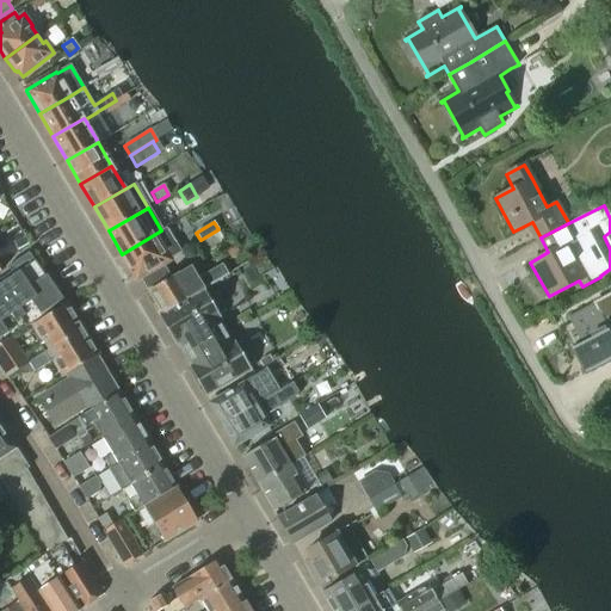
[(161,230),(122,254),(136,279),(141,277),(162,264),(167,260),(181,252),(176,242),(173,244),(165,228),(161,230)]
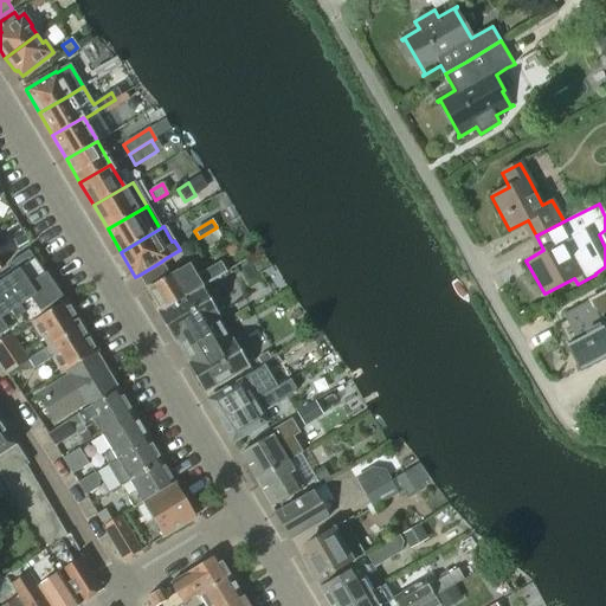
[(0,342),(11,335),(27,326),(32,322),(63,304),(59,300),(62,298),(45,274),(28,250),(7,265),(11,270),(0,277),(0,342)]
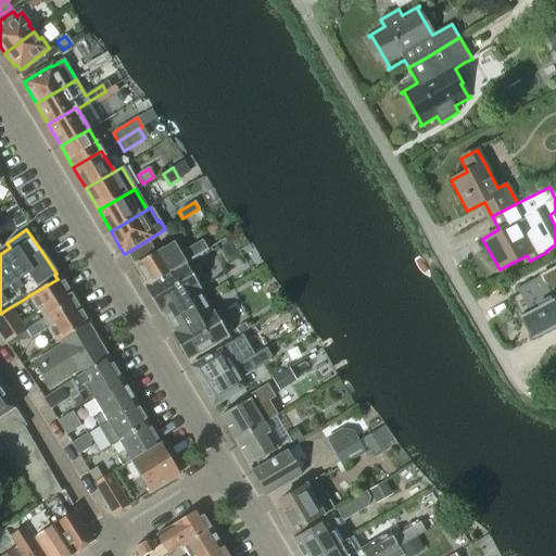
[(148,240),(128,252),(136,265),(146,281),(147,285),(190,261),(209,250),(207,249),(205,245),(202,240),(180,253),(174,242),(155,253),(148,240)]
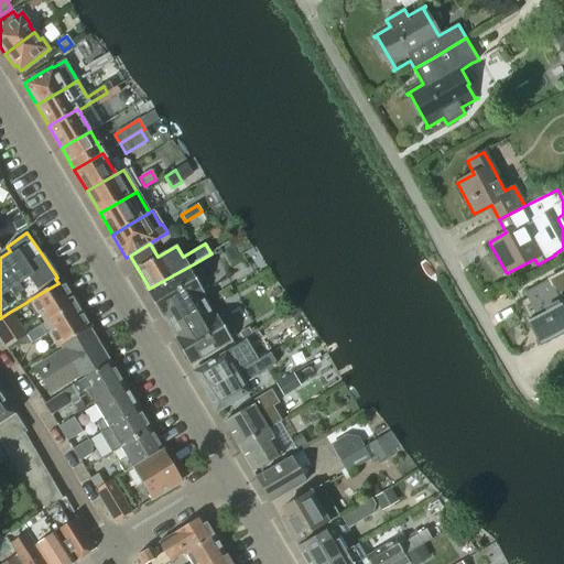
[(149,289),(145,291),(147,291),(162,318),(169,328),(186,318),(207,306),(201,295),(204,293),(202,290),(206,288),(194,266),(193,264),(149,289)]
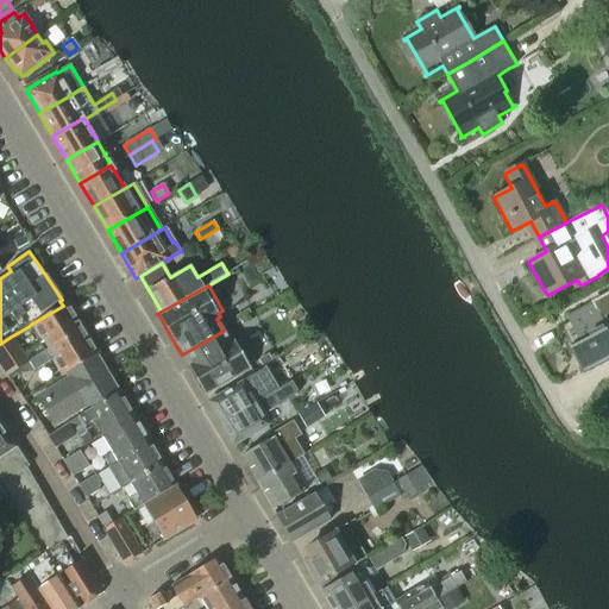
[(608,293),(565,316),(569,322),(560,326),(583,369),(608,355),(608,293)]
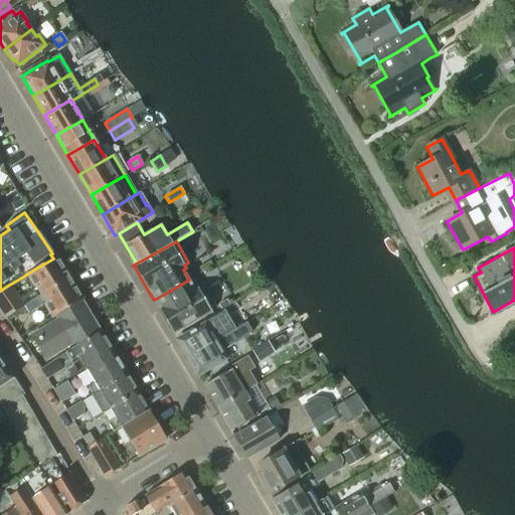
[(53,259),(27,274),(36,288),(32,290),(33,291),(37,299),(69,278),(64,271),(57,259),(56,256),(53,259)]
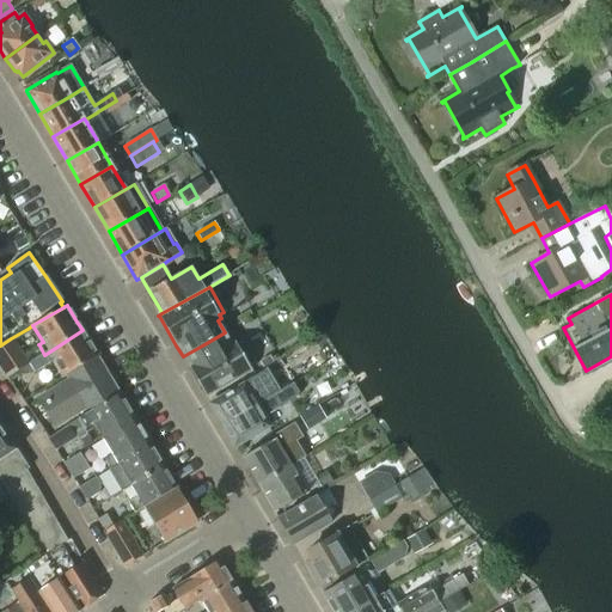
[(44,355),(29,365),(34,373),(53,361),(63,378),(66,375),(97,356),(83,331),(83,330),(44,355)]
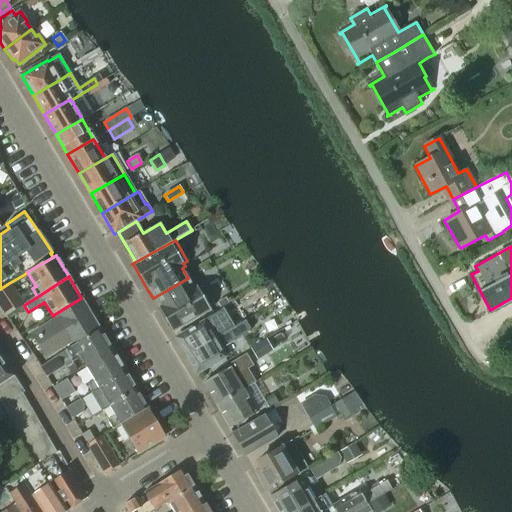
[(169,289),(153,298),(159,308),(172,331),(210,309),(208,306),(212,303),(203,287),(198,289),(196,286),(194,288),(188,278),(169,289)]
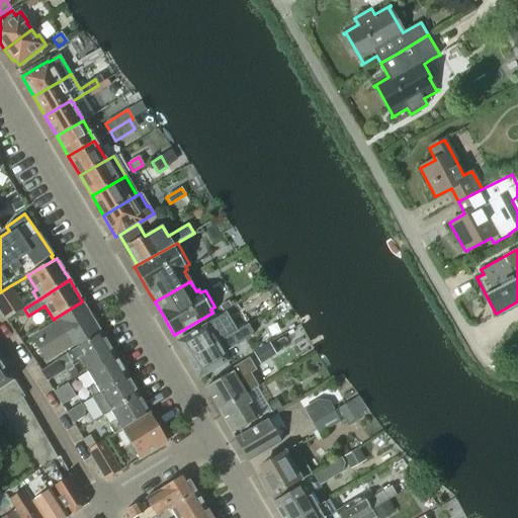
[(0,292),(0,311),(5,319),(23,307),(19,300),(9,286),(0,292)]
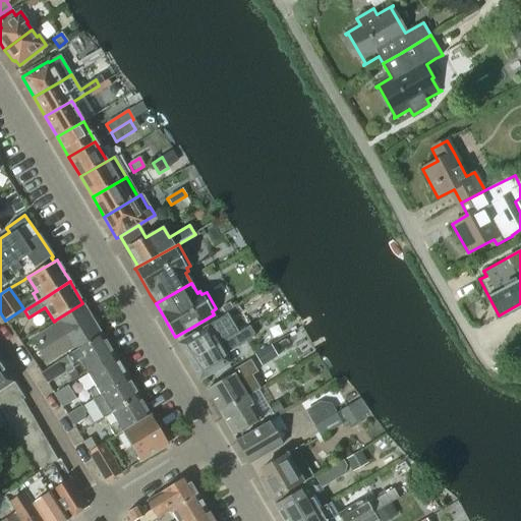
[(58,325),(32,340),(46,363),(72,347),(74,351),(102,336),(82,303),(56,320),(58,325)]
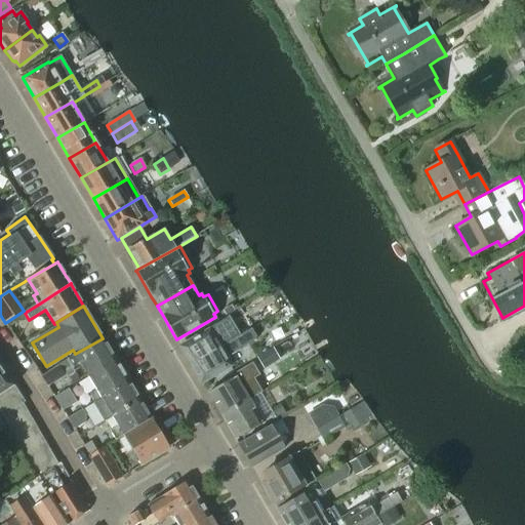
[(229,319),(182,347),(192,364),(239,336),(239,335),(229,319)]
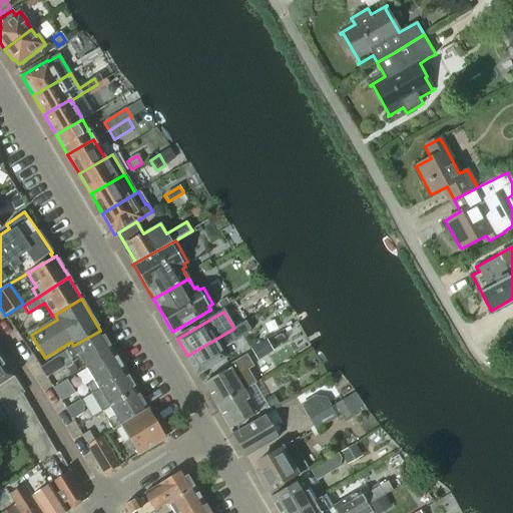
[(233,329),(187,356),(197,373),(224,357),(220,350),(242,337),(249,332),(250,330),(245,321),(233,328),(233,329)]
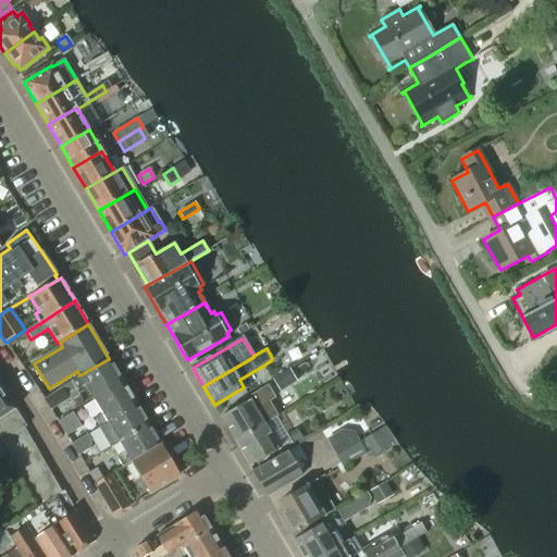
[(79,376),(72,381),(77,391),(79,390),(84,386),(93,400),(123,381),(109,358),(109,359),(79,375),(79,376)]
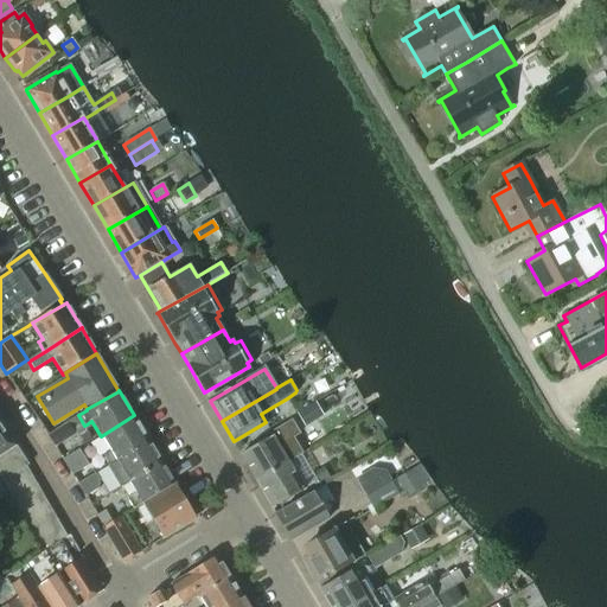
[(315,404),(299,413),(306,426),(321,416),(315,404)]
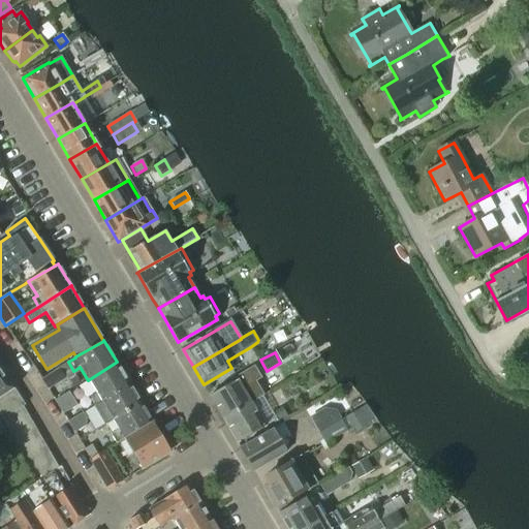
[(53,372),(41,379),(45,386),(48,390),(55,384),(65,378),(65,377),(64,376),(70,372),(73,371),(68,362),(53,372)]
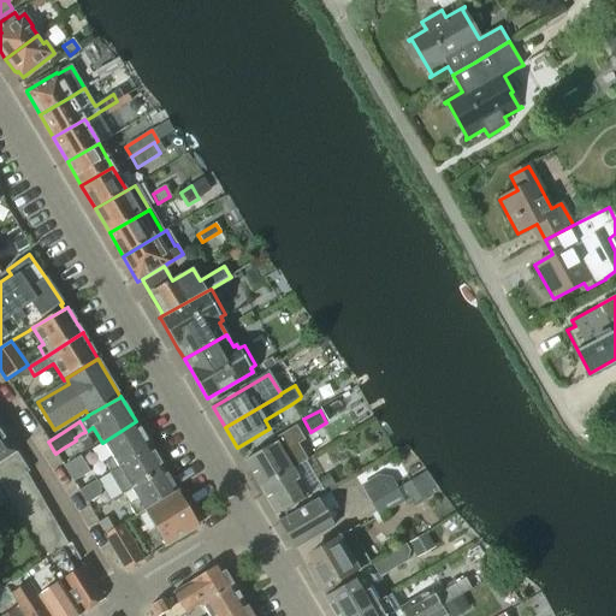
[(136,421),(102,443),(111,458),(104,463),(108,473),(150,446),(136,421)]
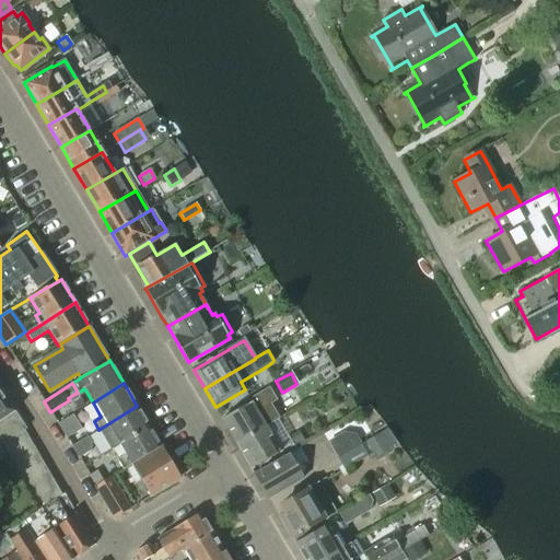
[(236,443),(266,426),(278,418),(270,404),(276,400),(269,388),(248,399),(251,403),(222,419),(236,443)]
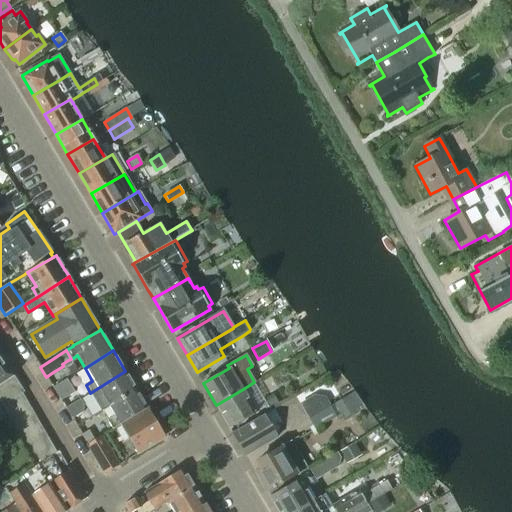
[(0,385),(14,377),(0,357),(0,385)]
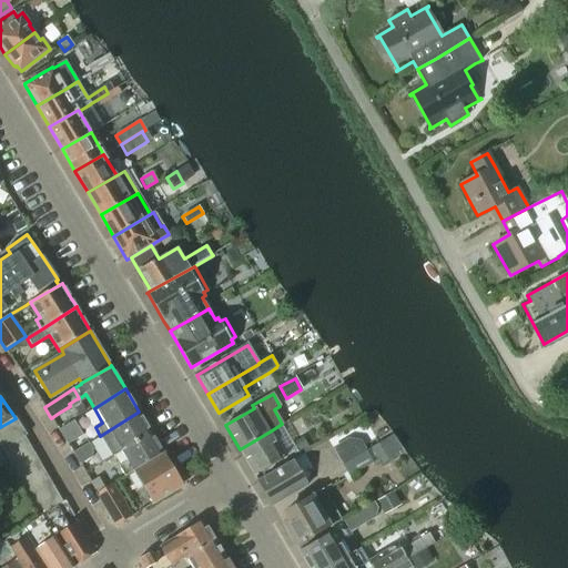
[(139,412),(100,436),(112,455),(120,450),(151,432),(139,412)]
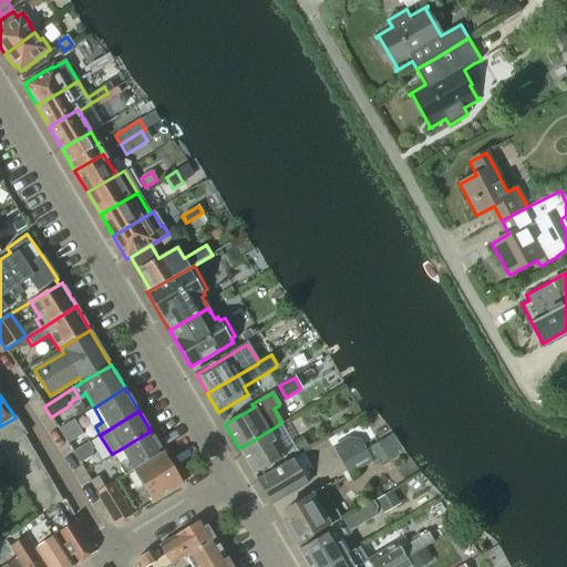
[(16,418),(0,426),(0,447),(1,451),(2,451),(2,450),(23,436),(24,436),(24,435),(27,434),(16,418)]
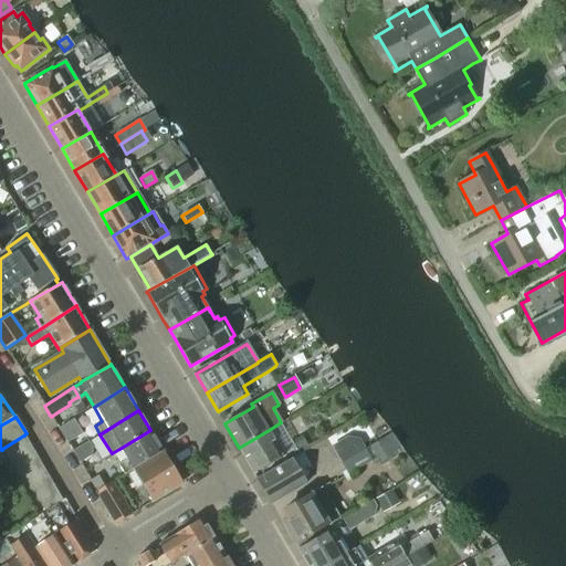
[(82,435),(73,420),(59,429),(67,443),(82,435)]
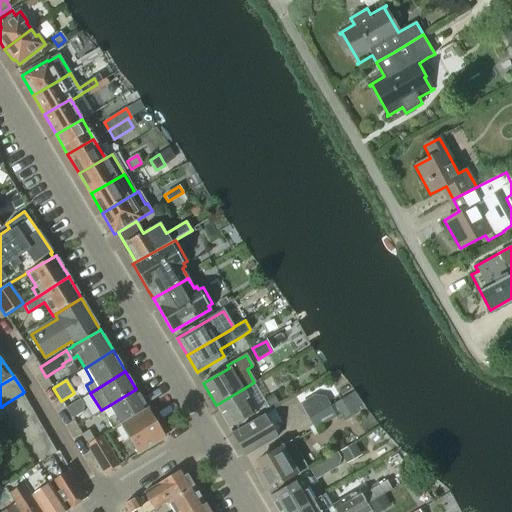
[(108,406),(103,409),(109,420),(106,421),(111,430),(119,425),(120,424),(147,407),(136,389),(108,406)]
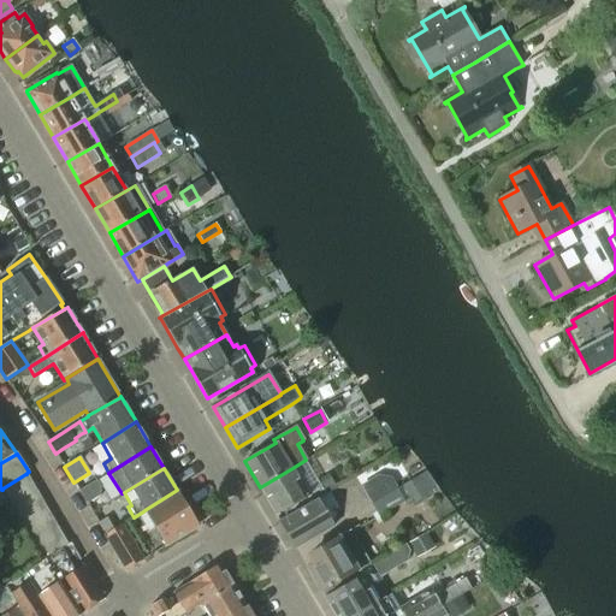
[(292,468),(260,487),(277,515),(309,496),(292,468)]
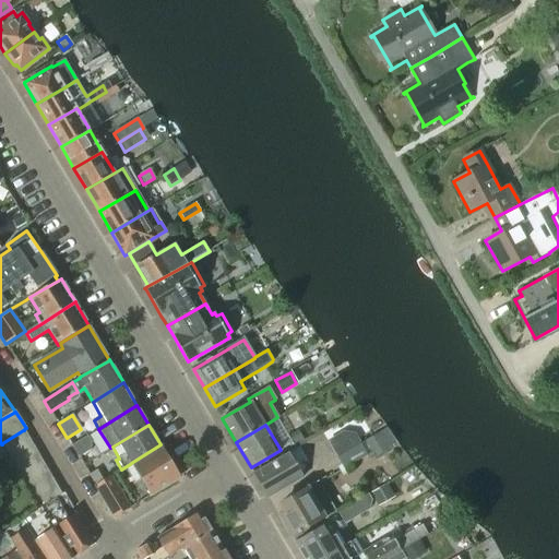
[(292,451),(304,443),(297,431),(284,439),(292,451)]
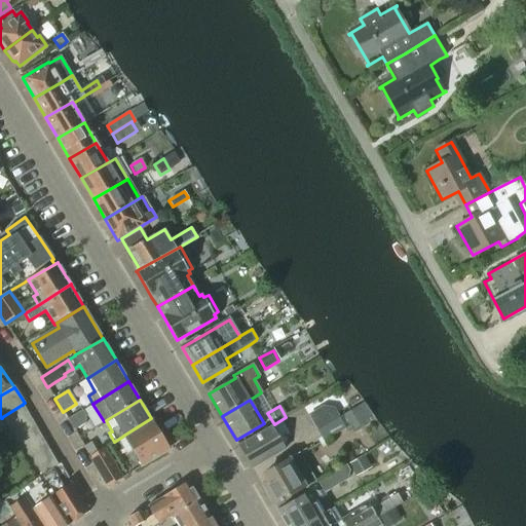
[(323,408),(308,416),(316,429),(339,417),(334,409),(323,408)]
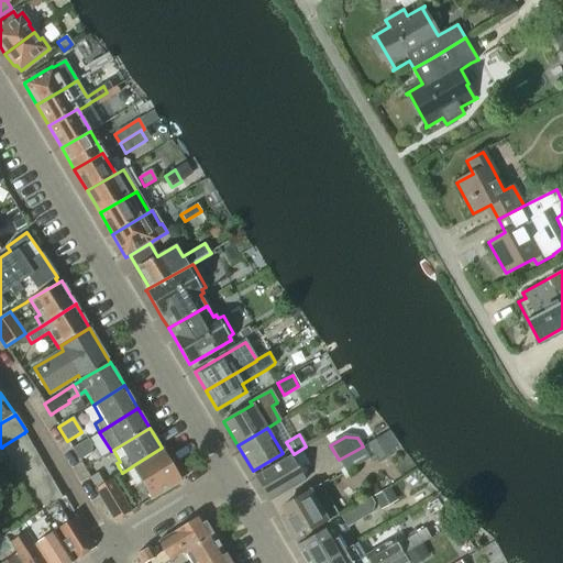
[(363,446),(339,460),(345,472),(388,446),(383,437),(363,448),(363,446)]
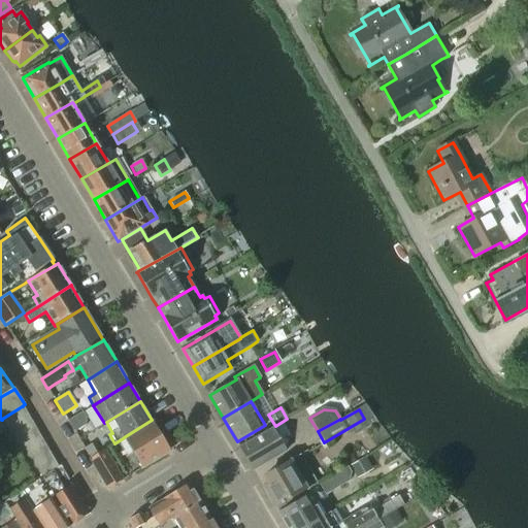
[(83,411),(67,421),(74,432),(85,426),(86,418),(83,411)]
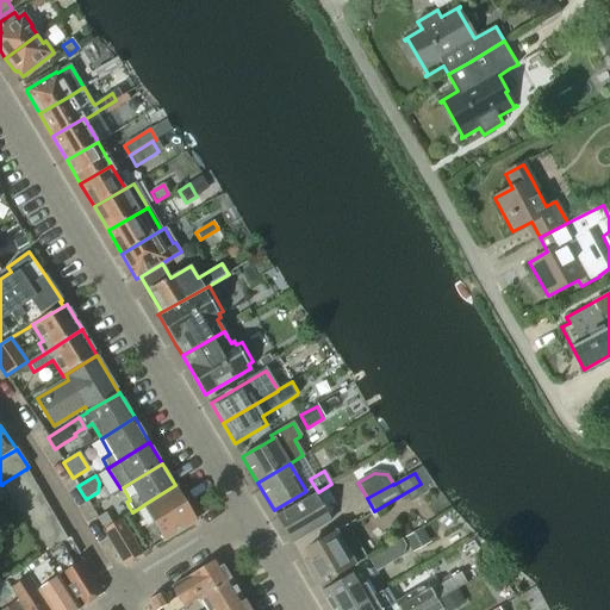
[(11,498),(10,499),(19,516),(43,554),(57,576),(79,609),(101,593),(82,561),(74,567),(58,546),(67,541),(67,540),(67,539),(66,537),(35,484),(33,485),(11,498)]
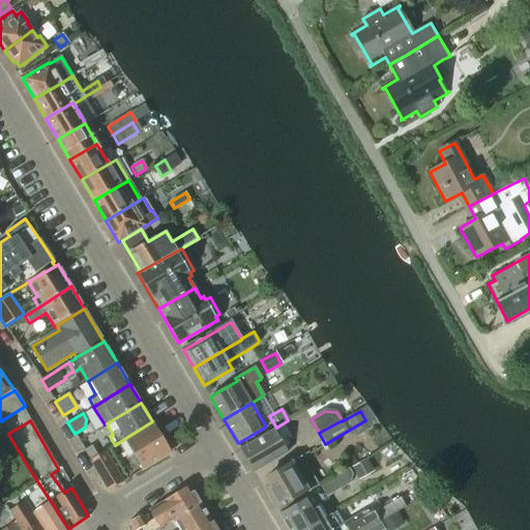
[(152,421),(124,439),(139,463),(143,470),(167,455),(168,454),(169,449),(168,448),(152,421)]
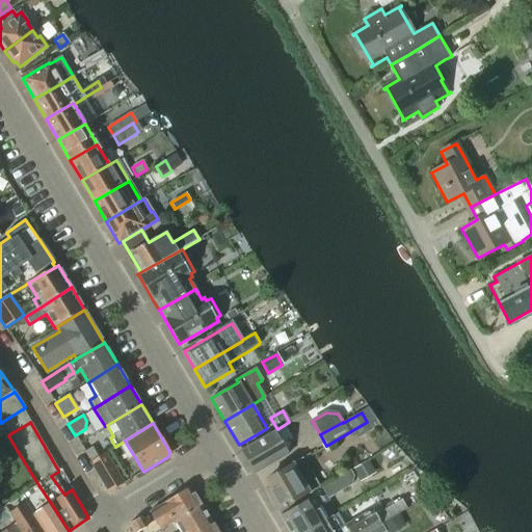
[(274,431),(241,451),(255,473),(288,454),(274,431)]
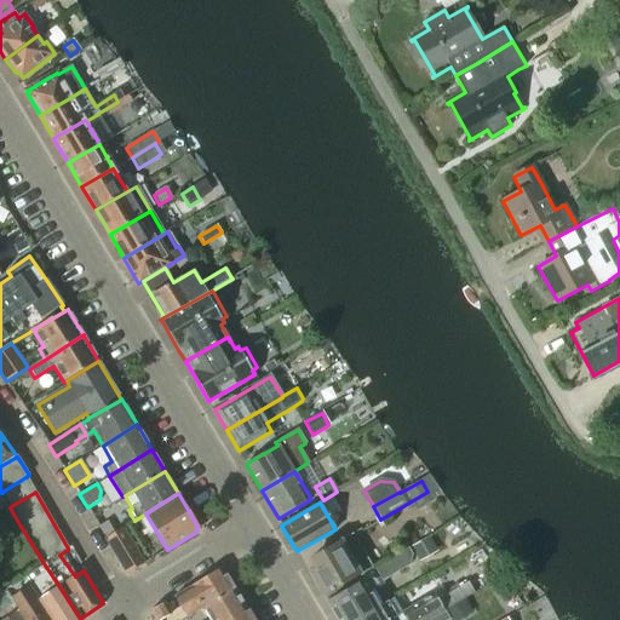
[(102,524),(98,526),(105,538),(108,537),(113,533),(107,524),(105,522),(102,524)]
